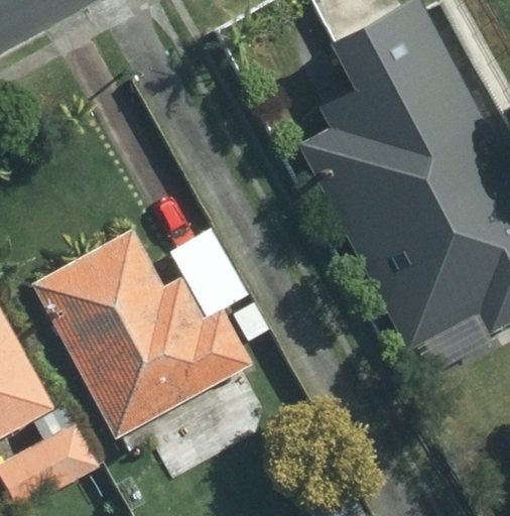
[(509,176),(410,0),(322,49),(347,94),(313,113),(324,131),(287,151),(402,357),(471,318),(488,349),(509,337),(509,176)]
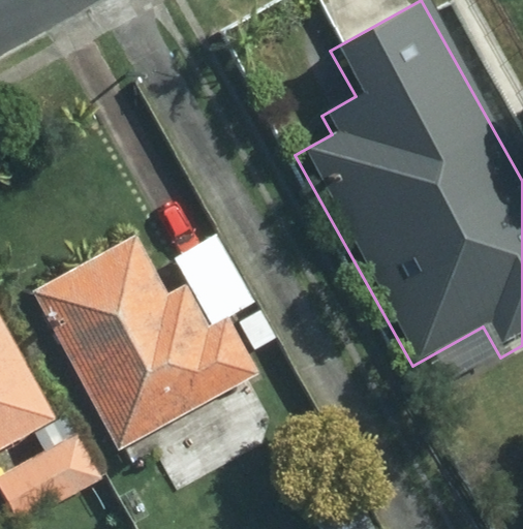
[(218,234),(176,257),(212,323),(254,300),(218,234)]
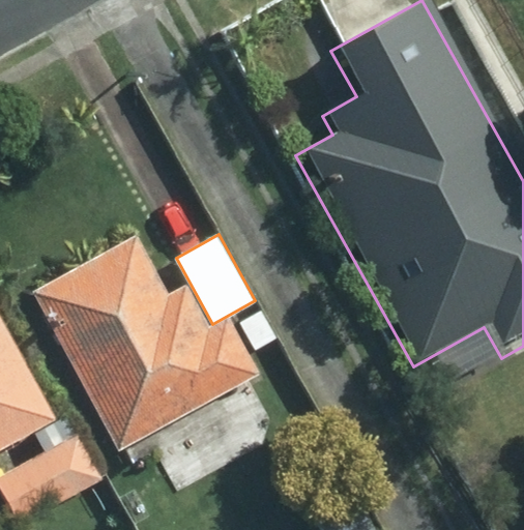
[(136,236),(30,290),(119,451),(259,375),(228,319),(210,329),(185,284),(168,293),(136,236)]
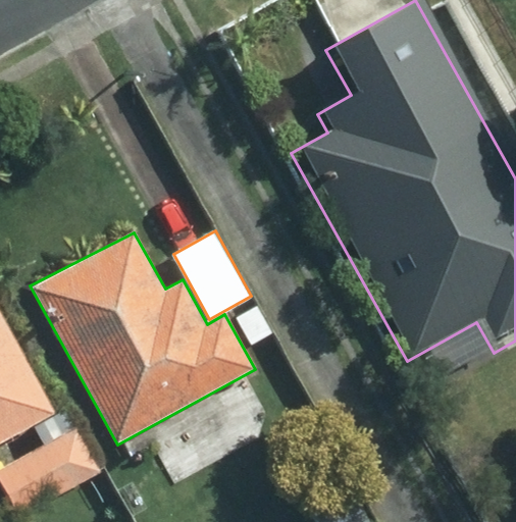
[(0,442),(55,413),(0,313),(0,442)]
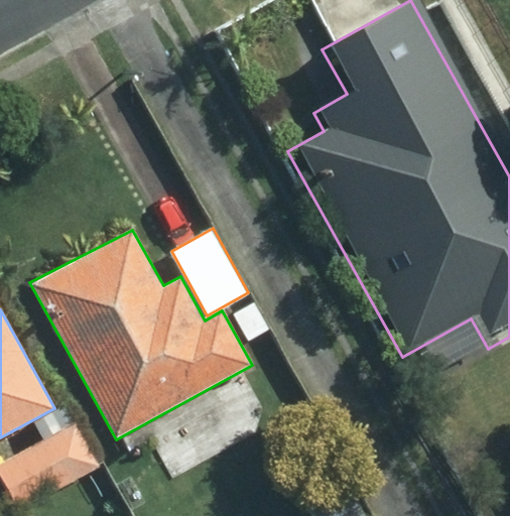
[(78,425),(0,467),(0,474),(17,506),(99,465),(78,425)]
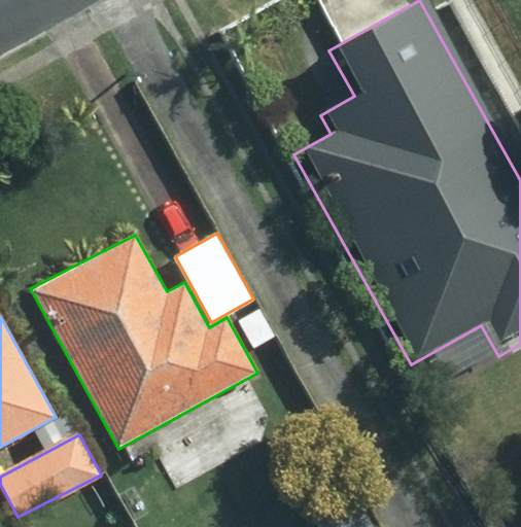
[(368,526),(346,491),(303,518),(309,526),(368,526)]
